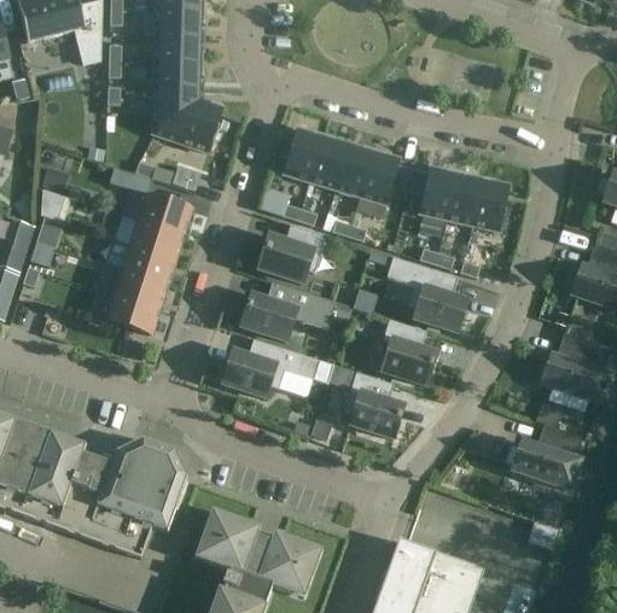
[(24,0),(19,1),(29,42),(74,31),(82,65),(100,62),(102,0),(98,0),(81,5),(80,0),(63,0),(24,0)]
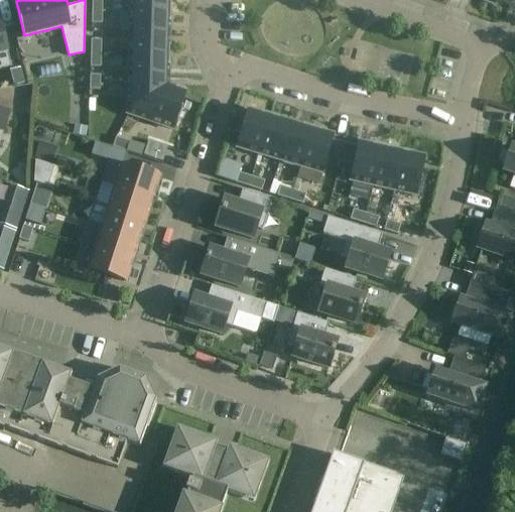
[(130,0),(130,10),(170,12),(170,0),(130,0)]
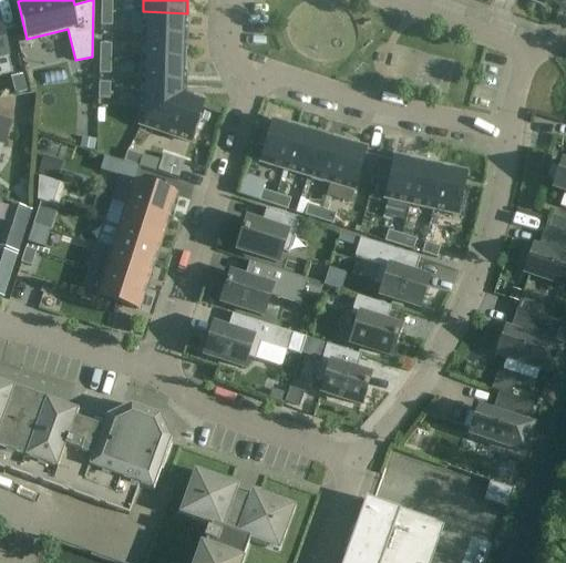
[(102,7),(101,22),(112,23),(113,7),(102,7)]
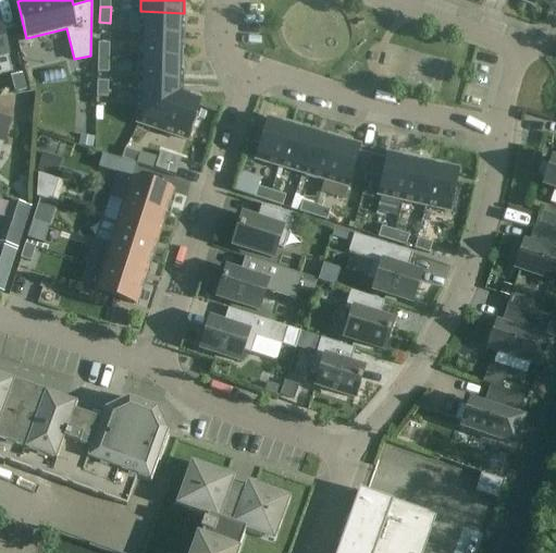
[(140,11),(140,35),(183,36),(184,13),(140,11)]
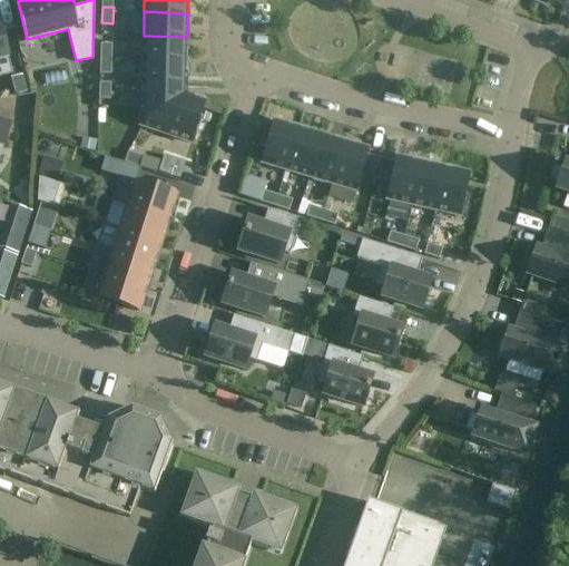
[(0,75),(15,71),(0,15),(0,75)]
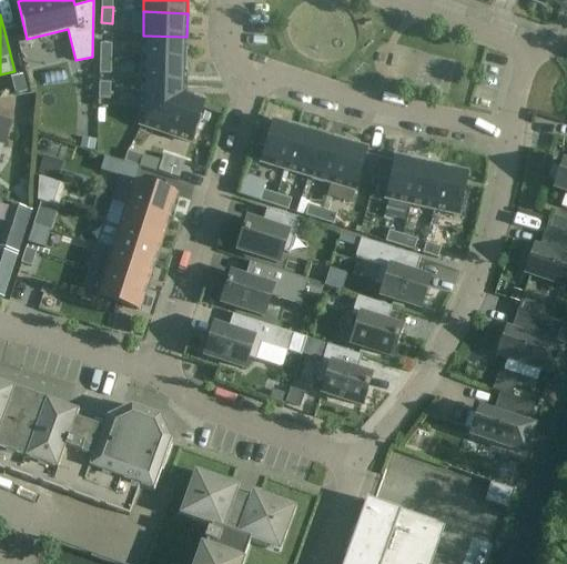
[(143,36),(142,59),(185,60),(186,37),(143,36)]
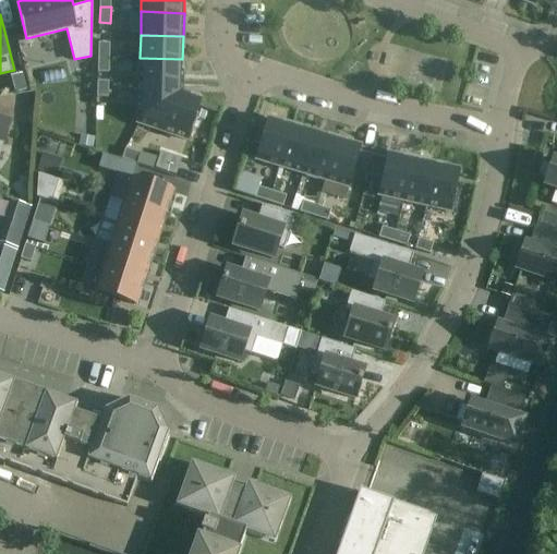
[(99,39),(98,53),(110,53),(110,40),(99,39)]
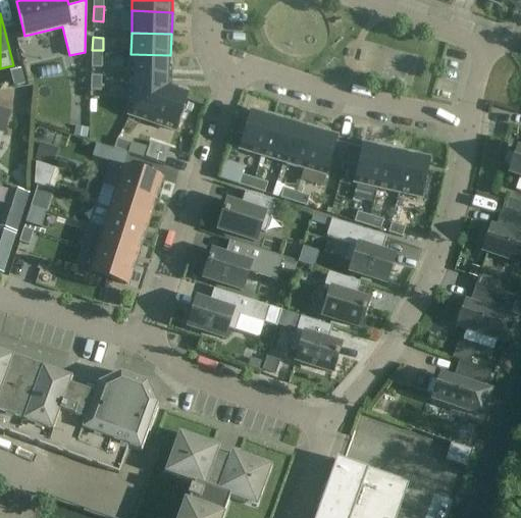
[(92,50),(92,65),(102,65),(103,50),(92,50)]
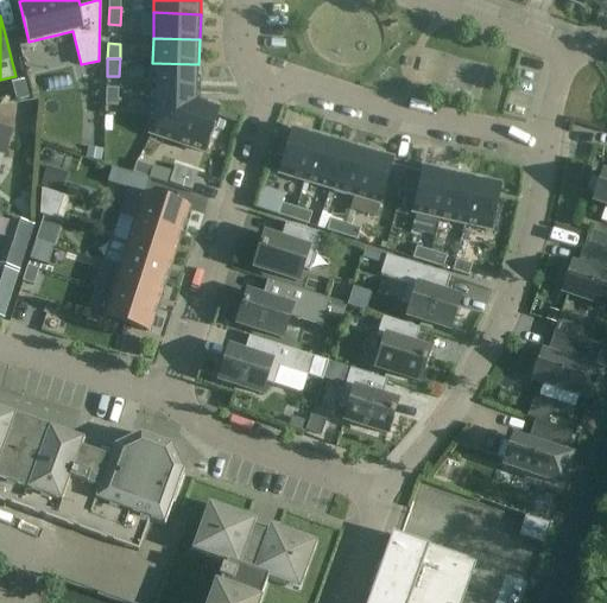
[(152,63),(152,90),(198,91),(198,64),(152,63)]
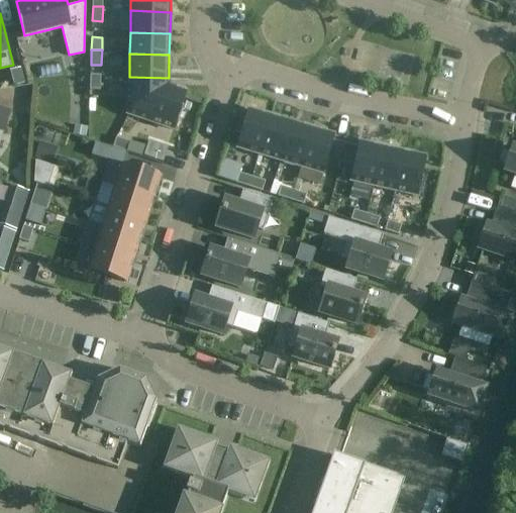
[(101,73),(91,72),(90,87),(101,87),(101,73)]
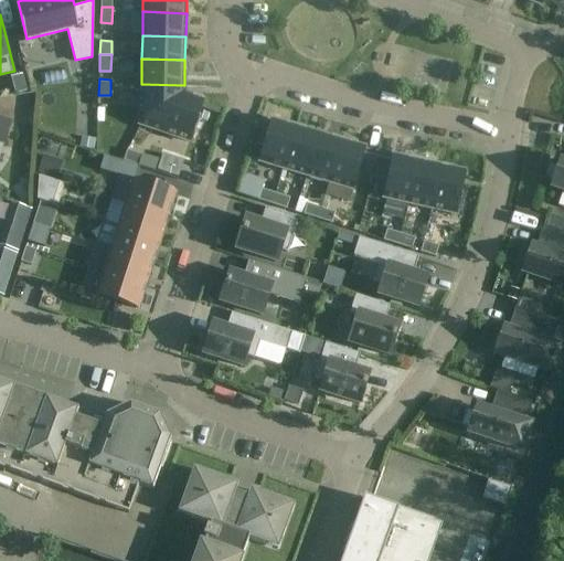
[(140,122),(150,125),(184,91),(184,85),(141,84),(140,122)]
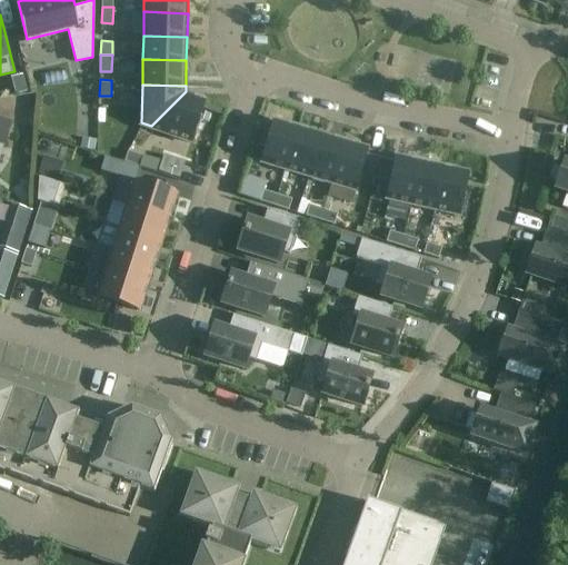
[(151,126),(191,139),(206,98),(186,91),(151,126)]
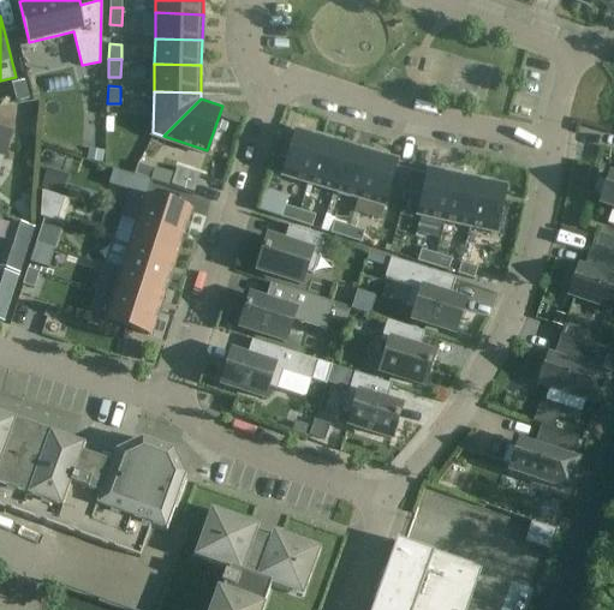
[(0,150),(7,153),(15,130),(0,125),(0,150)]
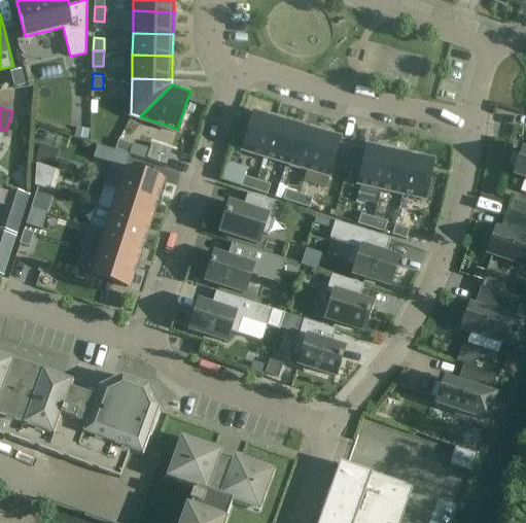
[(254,109),(242,147),(264,155),(275,116),(254,109)]
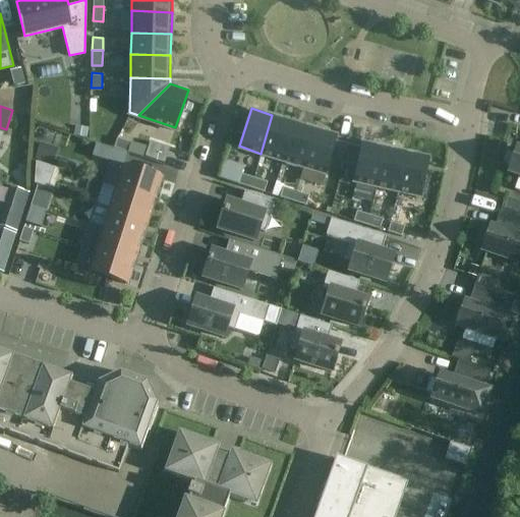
[(293,120),(272,115),(261,154),(283,159),(293,120)]
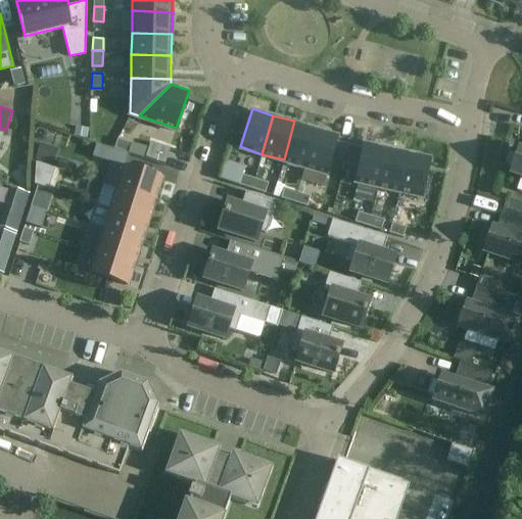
[(316,128),(294,121),(284,159),(303,166),(316,128)]
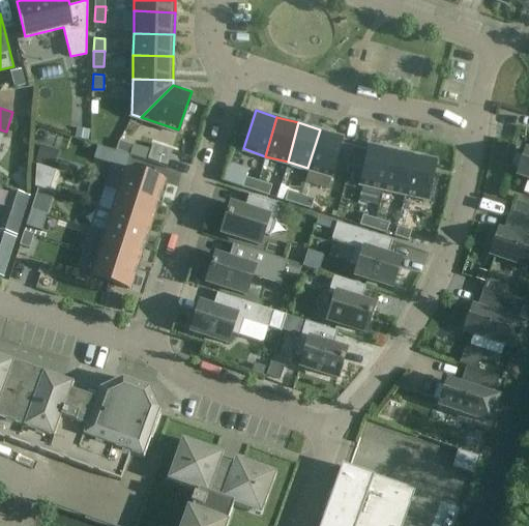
[(320,129),(307,168),(331,175),(343,136),(320,129)]
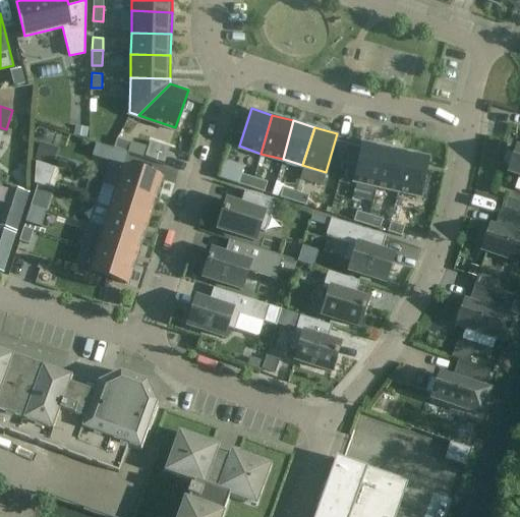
[(118,135),(114,146),(128,151),(131,140),(118,135)]
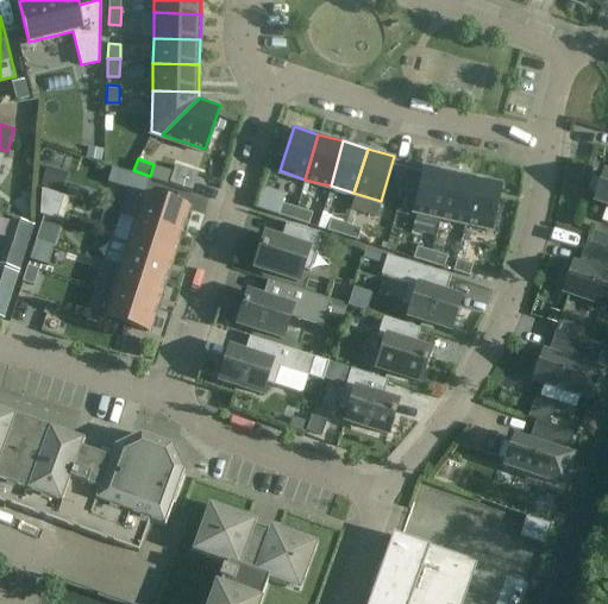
[(45,162),(39,182),(61,189),(67,169),(45,162)]
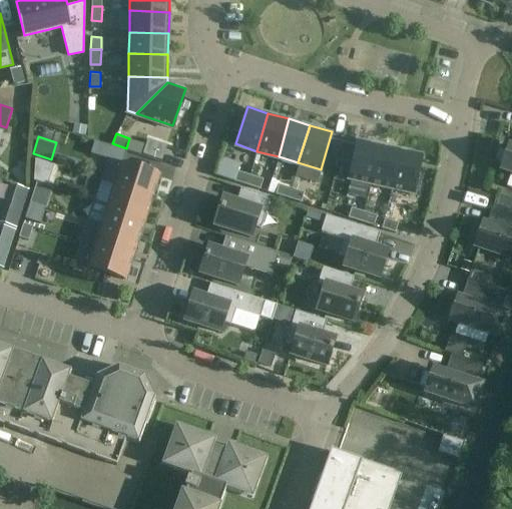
[(331,148),(339,150),(342,139),(334,136),(331,148)]
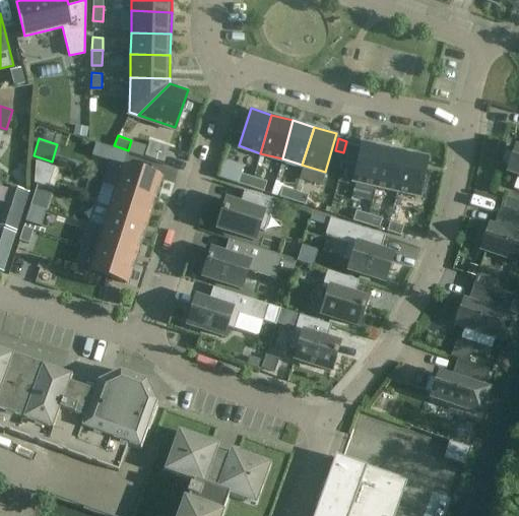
[(363,140),(353,179),(376,185),(385,146),(363,140)]
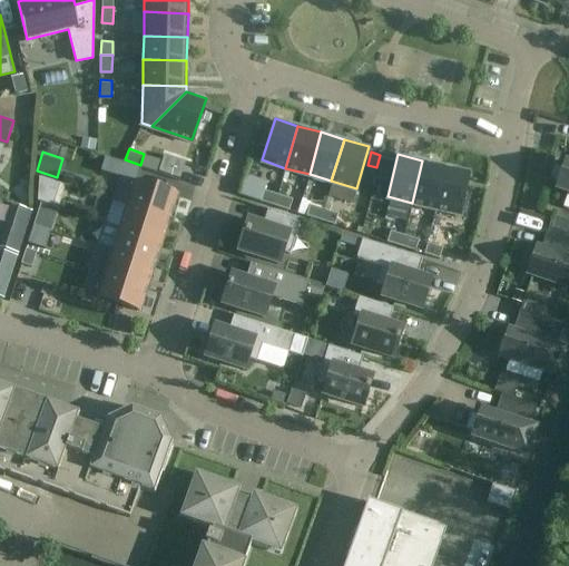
[(119,175),(111,198),(127,204),(169,217),(177,194),(136,181),(141,165),(140,165),(125,159),(119,175)]
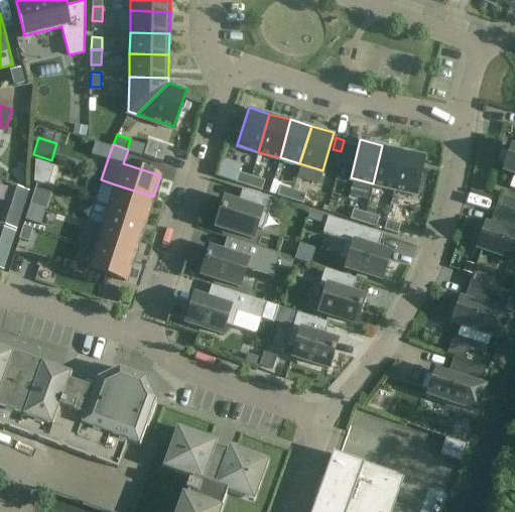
[(505,167),(514,170),(514,145),(511,144),(505,167)]
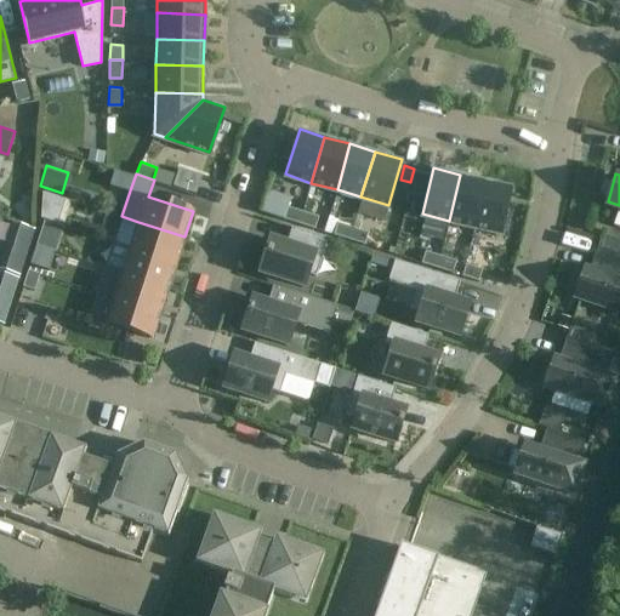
[(484,180),(460,175),(449,221),(473,226),(484,180)]
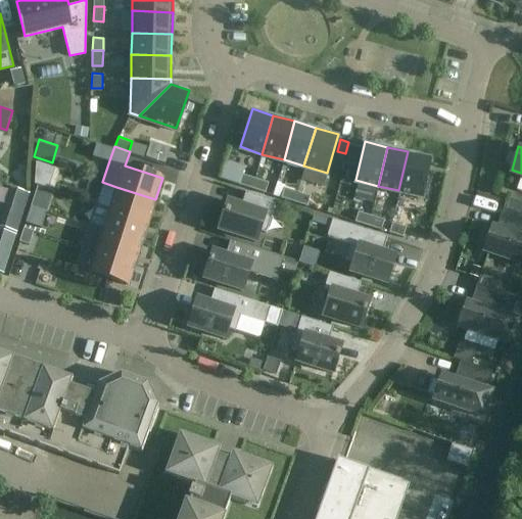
[(430,156),(408,151),(398,190),(422,195),(430,156)]
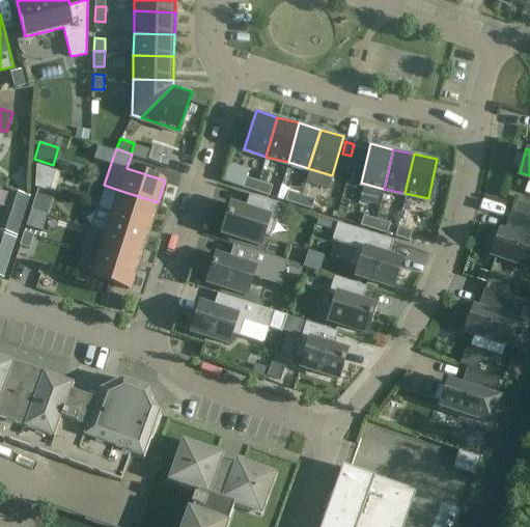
[(54,187),(57,165),(33,163),(31,185),(54,187)]
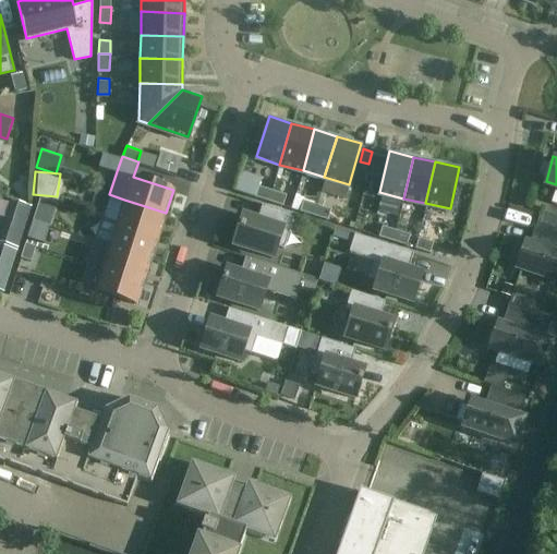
[(255,195),(269,200),(271,189),(258,184),(255,195)]
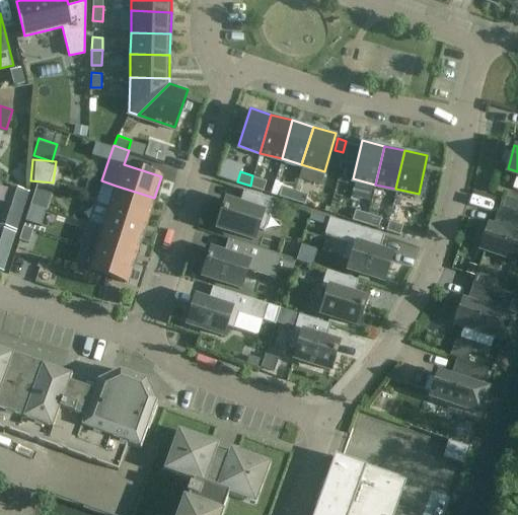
[(267,179),(252,175),(250,186),(264,190),(267,179)]
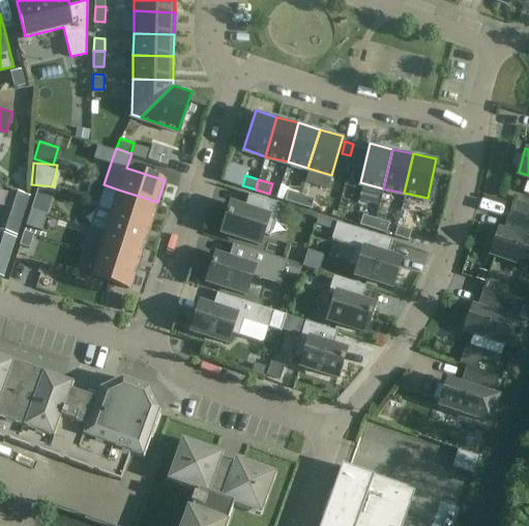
[(285,199),(297,203),(300,193),(288,188),(285,199)]
